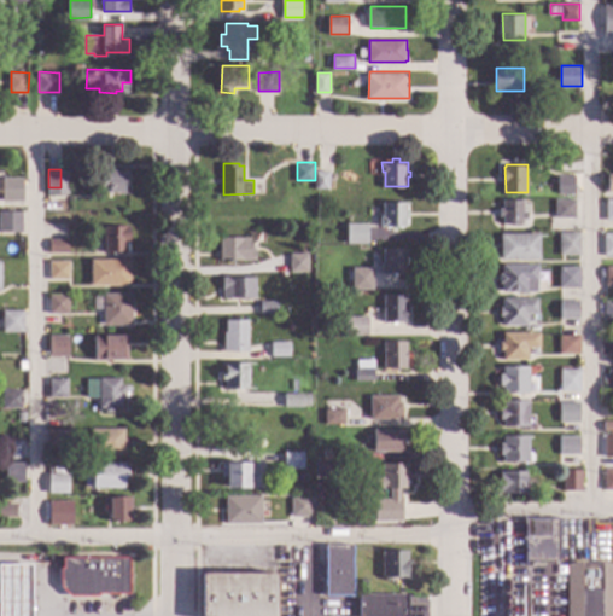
[(130,192),(126,192),(126,190),(110,191),(110,193),(100,193),(100,169),(130,169),(130,192)]
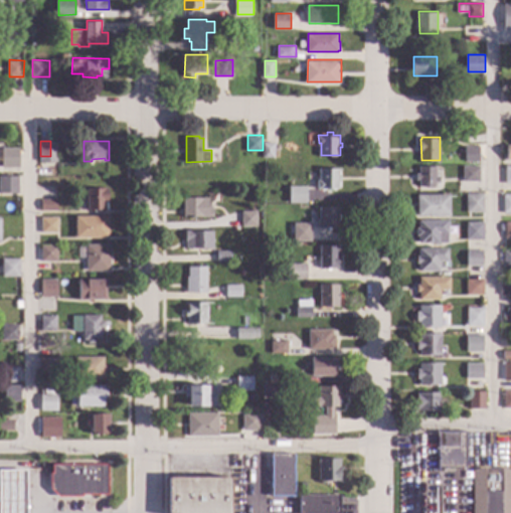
[(276,157),(264,156),(264,141),(276,141),(276,157)]
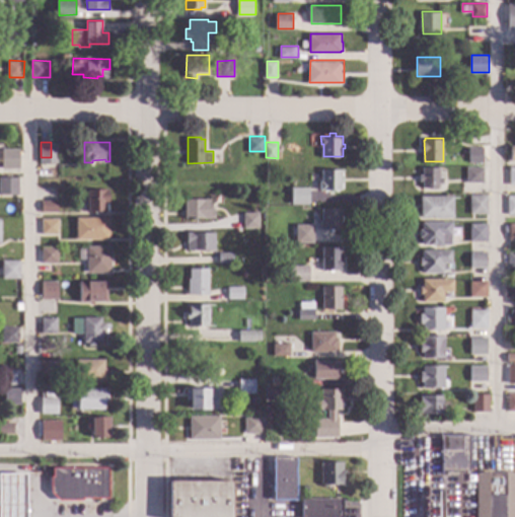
[(485,161),(470,162),(469,147),(485,146),(485,161)]
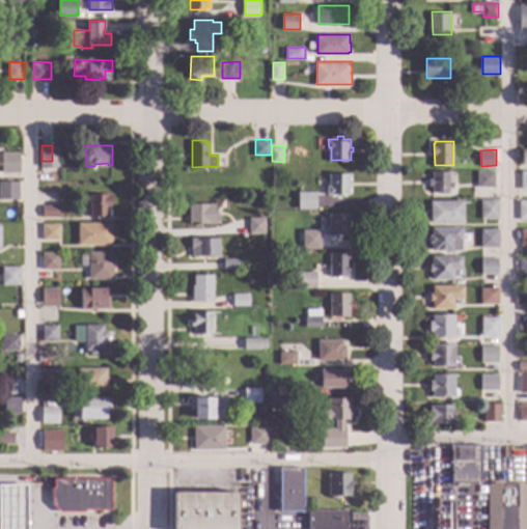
[(22,172),(3,172),(3,151),(22,151),(22,172)]
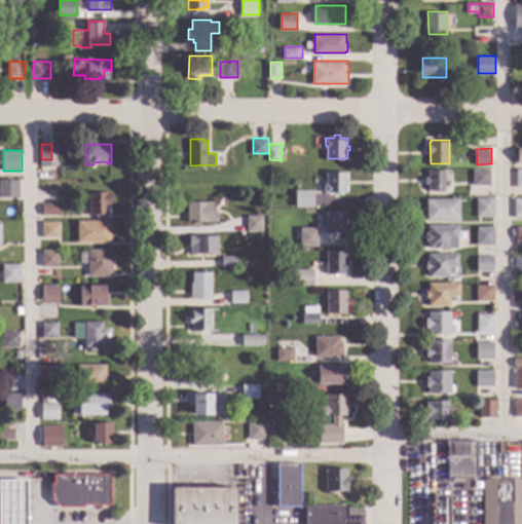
[(447,179),(451,179),(451,186),(446,186),(446,190),(430,189),(430,182),(426,182),(426,177),(430,177),(430,169),(447,169),(447,179)]
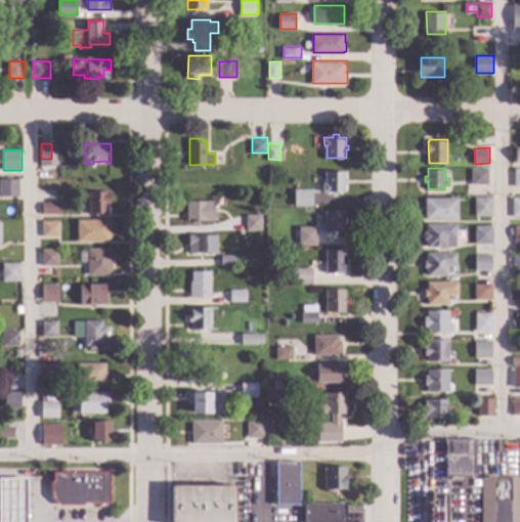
[(489,183),(473,183),(473,168),(489,168),(489,183)]
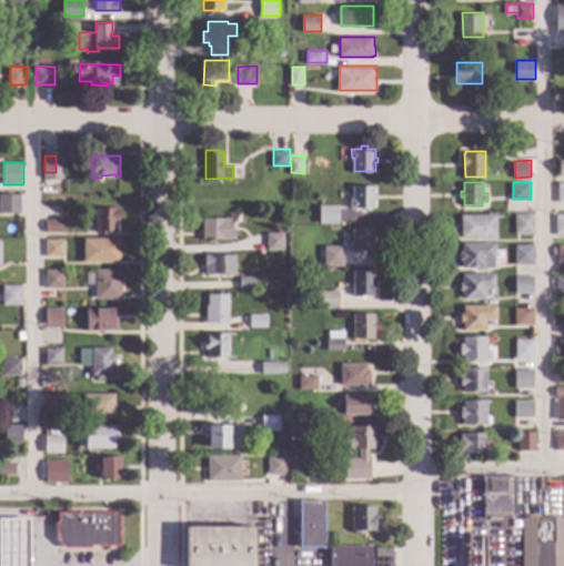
[(375,193),(378,193),(378,199),(375,199),(375,208),(352,208),(352,206),(352,198),(354,198),(354,184),(375,184),(375,193)]
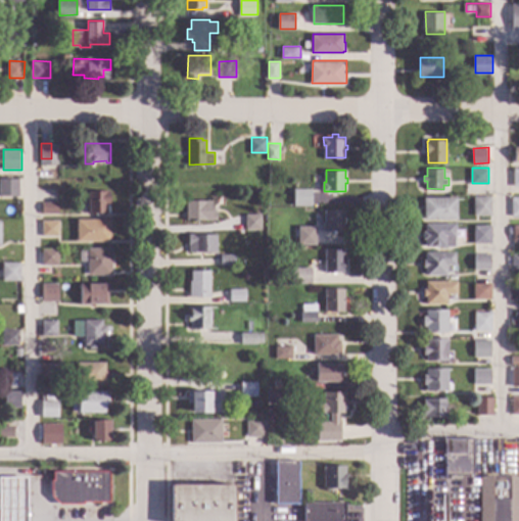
[(20,195),(0,196),(0,178),(20,178),(20,195)]
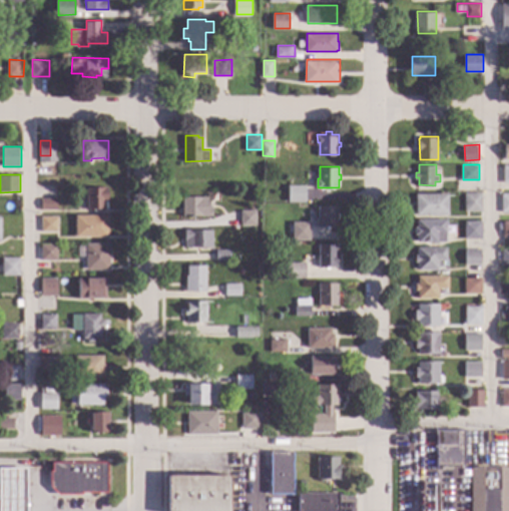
[(307,200),(290,200),(290,185),(307,184),(307,200)]
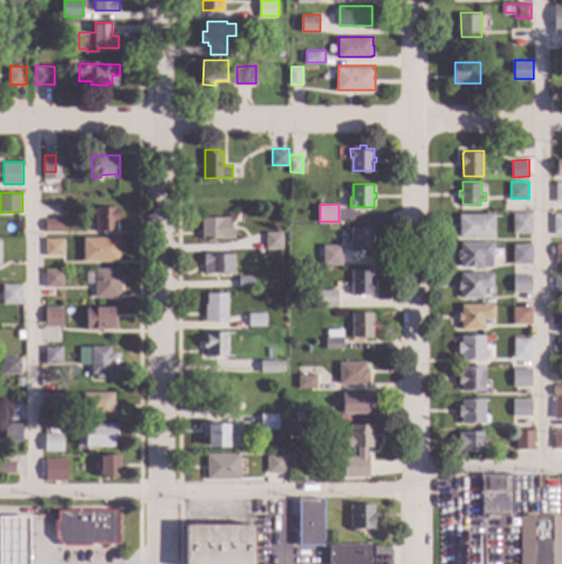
[(121,228),(117,228),(117,230),(97,230),(97,206),(121,206),(121,228)]
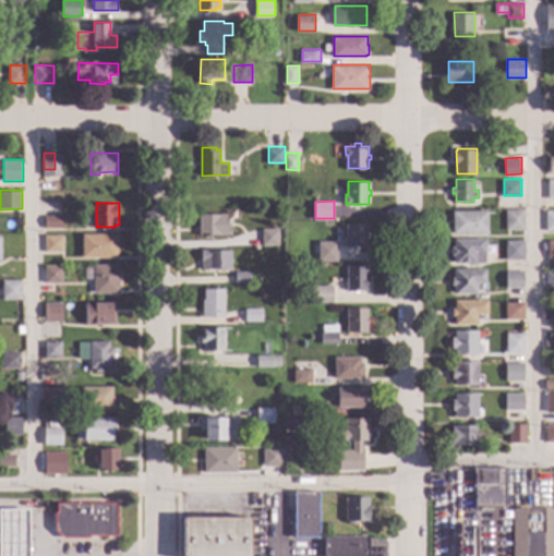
[(526,229),(507,229),(507,209),(526,208),(526,229)]
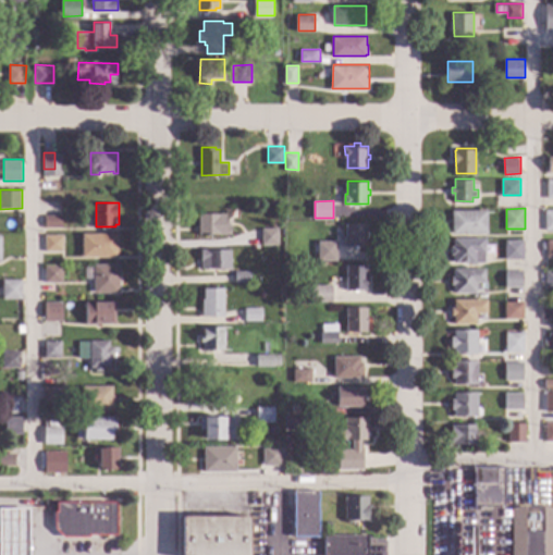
[(489,233),(454,233),(453,209),(489,209),(489,233)]
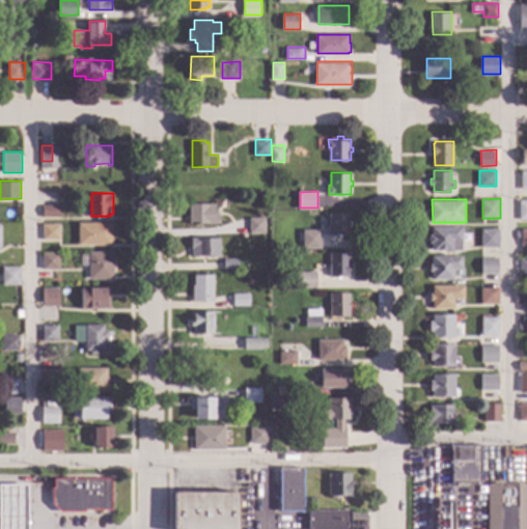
[(217,213),(221,213),(222,223),(191,223),(191,203),(217,202),(217,213)]
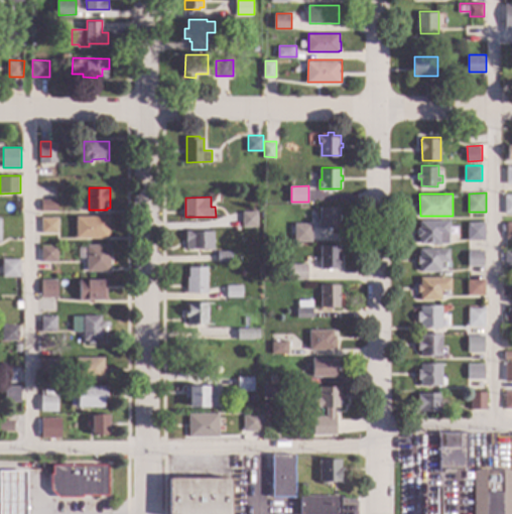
[(58,211),(42,210),(42,199),(58,200),(58,211)]
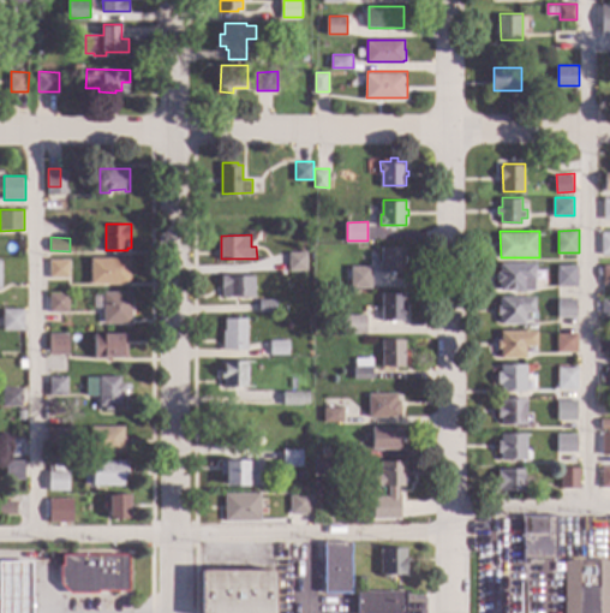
[(405,256),(408,256),(408,261),(406,261),(406,272),(381,271),(381,260),(383,260),(383,247),(405,247),(405,256)]
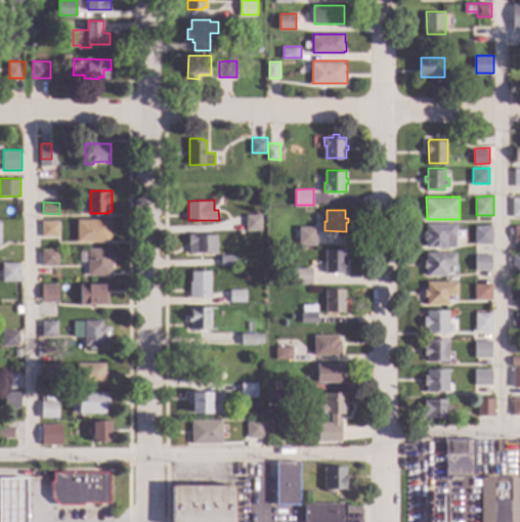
[(263,228),(248,229),(248,214),(262,214),(263,228)]
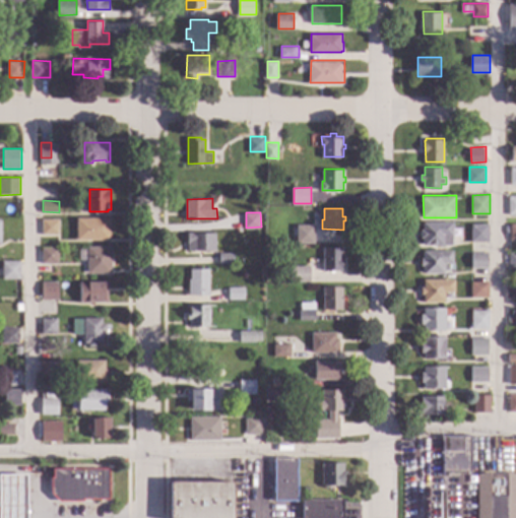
[(111,240),(77,240),(77,217),(111,217),(111,240)]
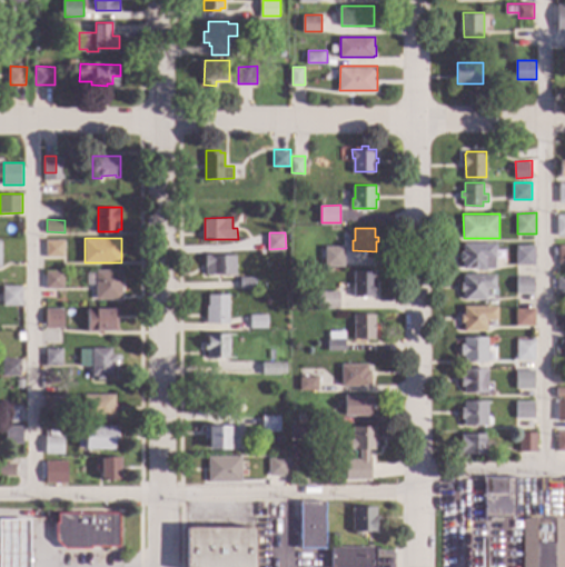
[(66,256),(47,257),(47,239),(66,239),(66,256)]
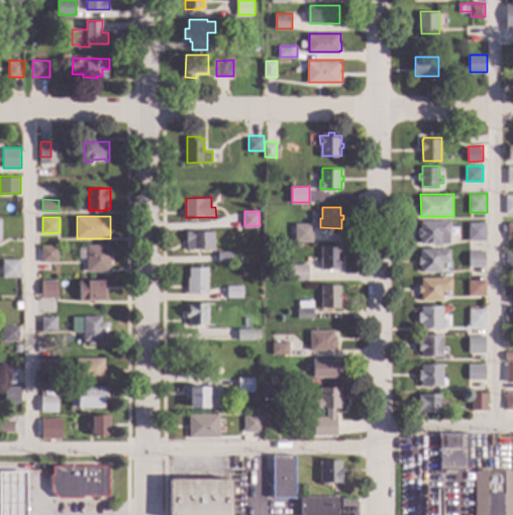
[(451,243),(422,243),(422,235),(420,235),(419,227),(422,227),(422,220),(451,220),(451,243)]
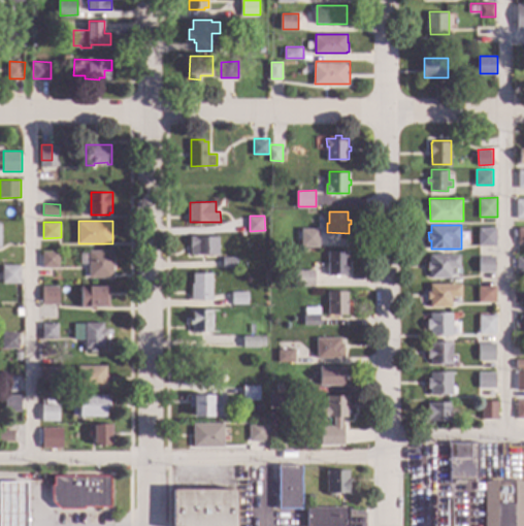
[(497,244),(480,245),(480,227),(497,227),(497,244)]
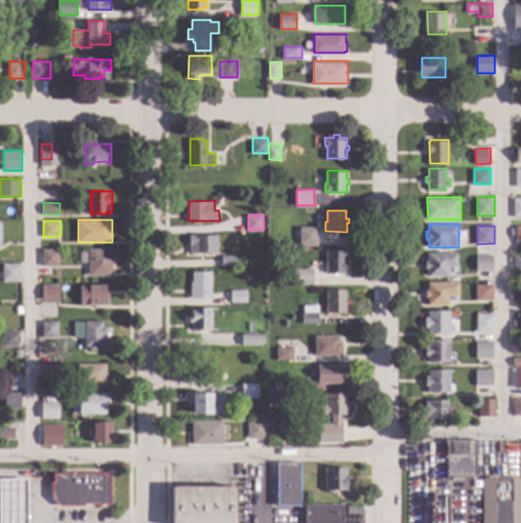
[(319,244),(302,244),(301,227),(318,227),(319,244)]
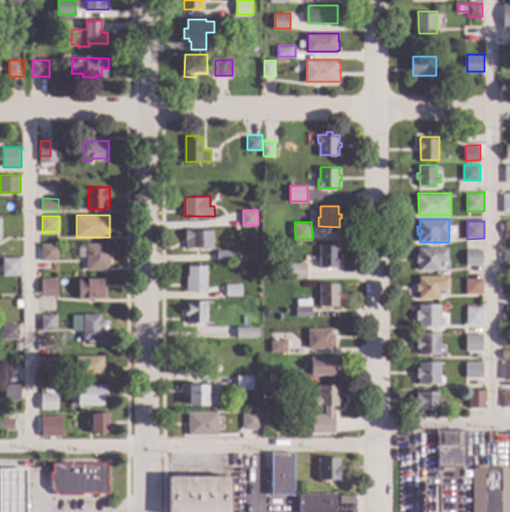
[(214,248),(187,248),(187,230),(214,229),(214,248)]
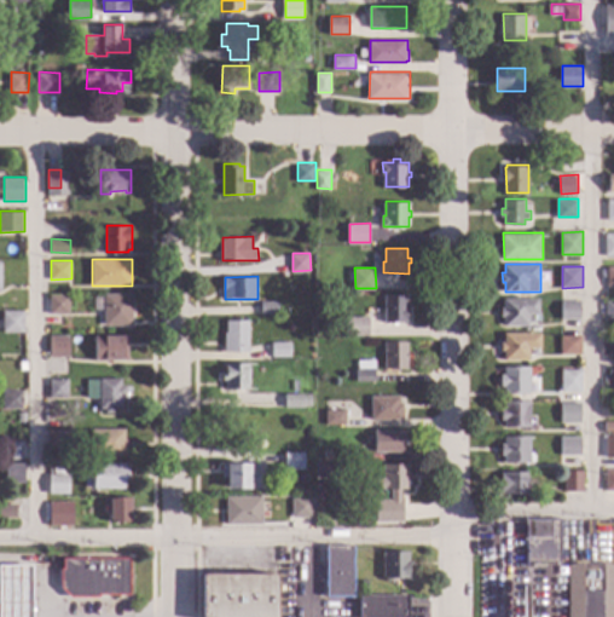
[(71,313),(51,313),(51,293),(71,293),(71,313)]
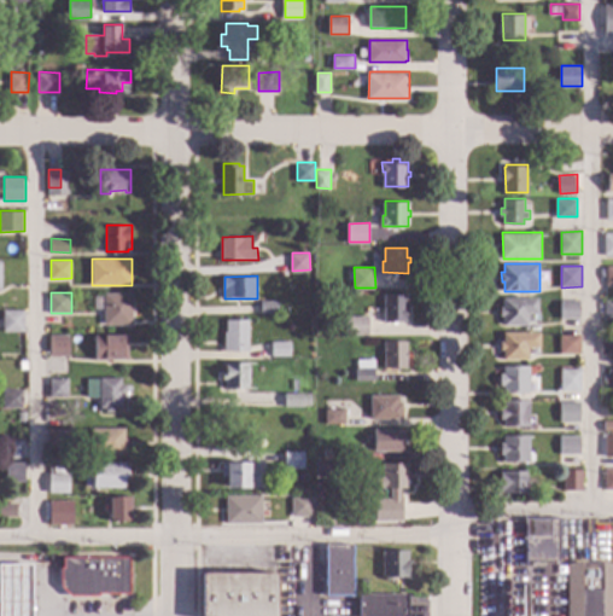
[(133,324),(105,324),(105,307),(95,307),(95,295),(105,295),(105,292),(133,292),(133,324)]
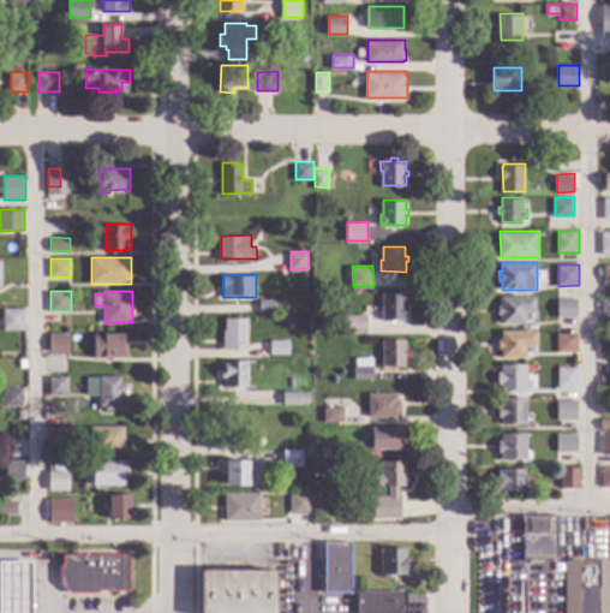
[(406,303),(406,317),(406,320),(383,320),(383,292),(406,292),(406,303)]
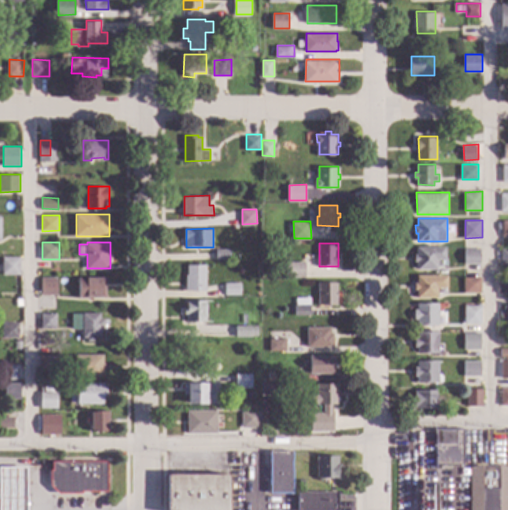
[(447,259),(439,259),(439,268),(418,269),(418,260),(415,260),(415,254),(418,254),(418,246),(447,246),(447,259)]
